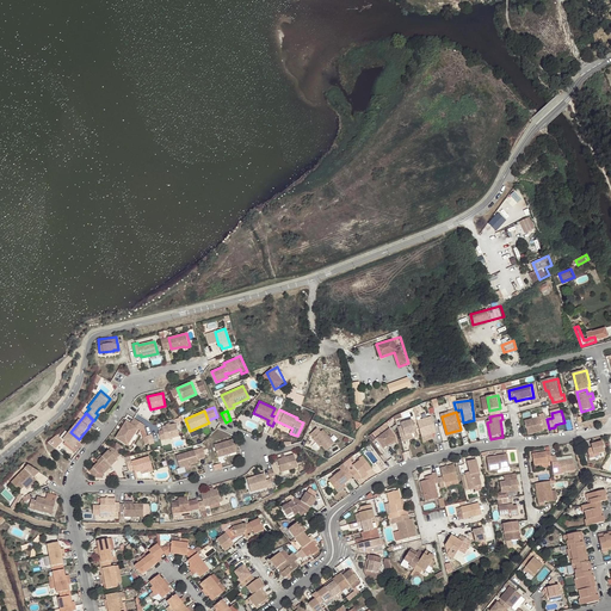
[(547,419),(545,414),(541,415),(542,419),(526,421),(530,436),(545,432),(544,430),(549,430),(549,429),(547,419)]
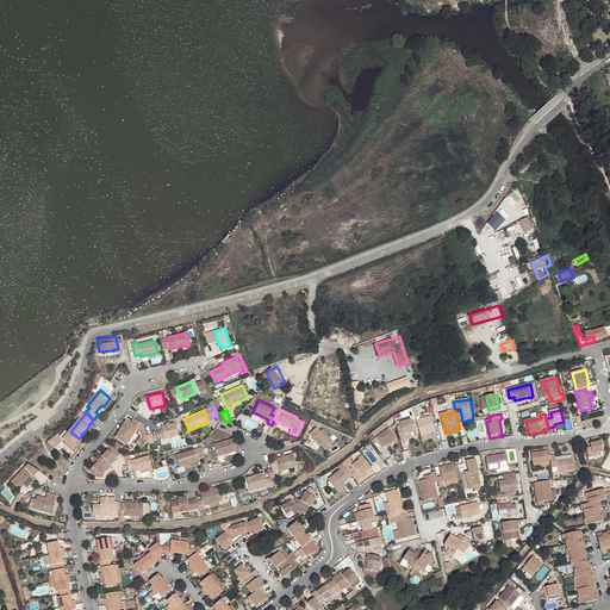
[(142,429),(145,428),(144,423),(135,417),(131,423),(128,419),(117,437),(129,444),(138,428),(142,429)]
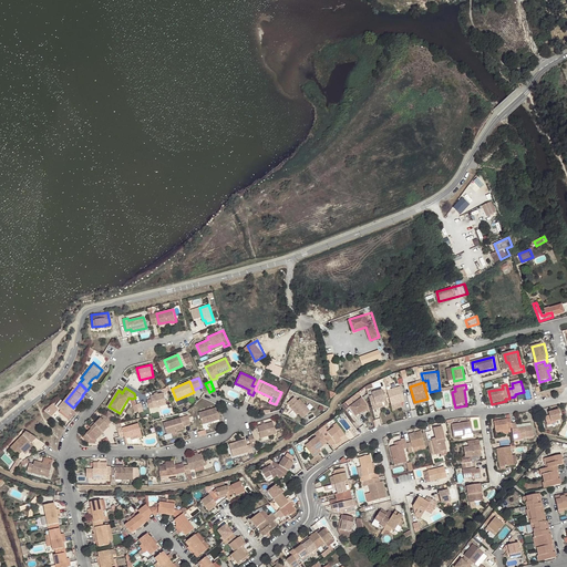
[(402,388),(389,392),(393,406),(403,403),(406,402),(402,388)]
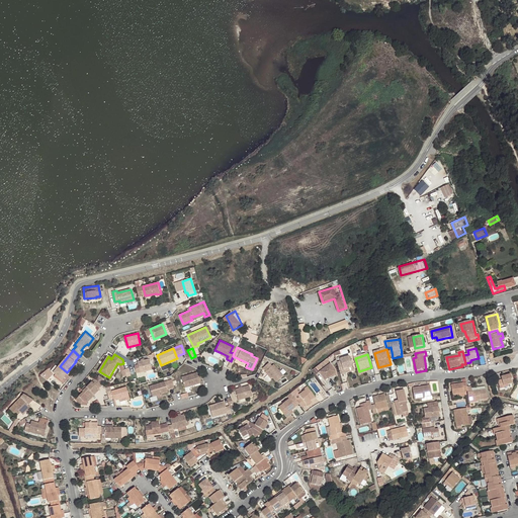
[(342,361),(338,362),(341,375),(346,373),(345,372),(345,369),(348,368),(354,367),(351,357),(341,359),(342,361)]
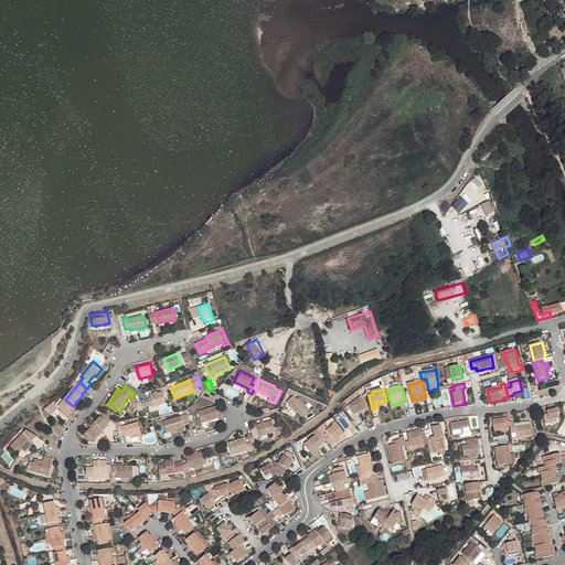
[(166,403),(163,392),(150,394),(152,406),(166,403)]
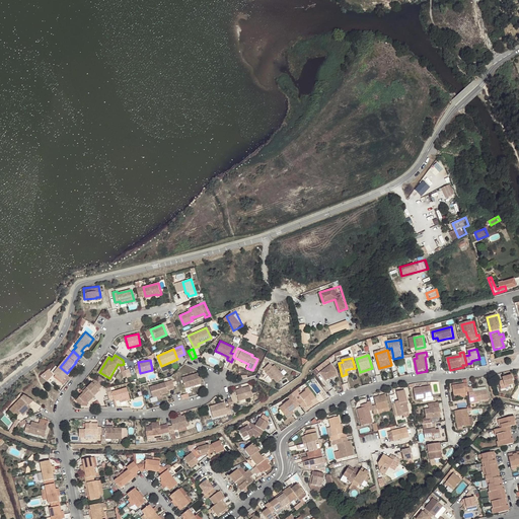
[(318,369),(320,371),(322,370),(327,365),(330,362),(329,360),(318,369)]
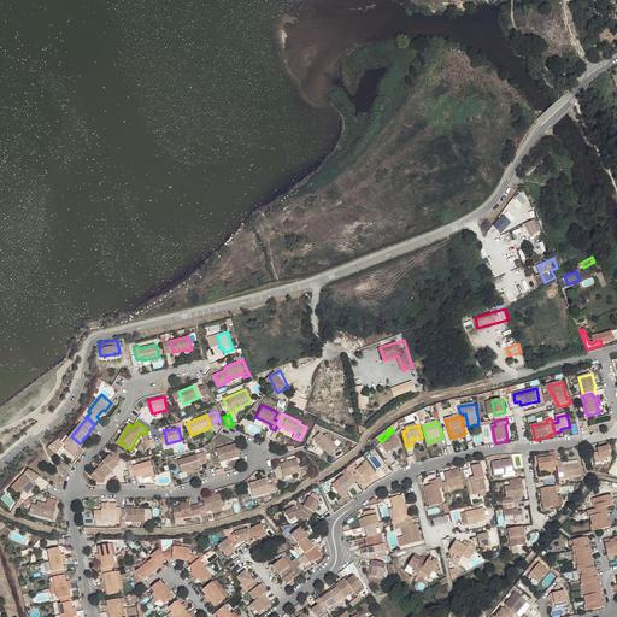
[(324,450),(329,454),(338,446),(322,430),(312,439),(316,444),(317,442),(324,450)]
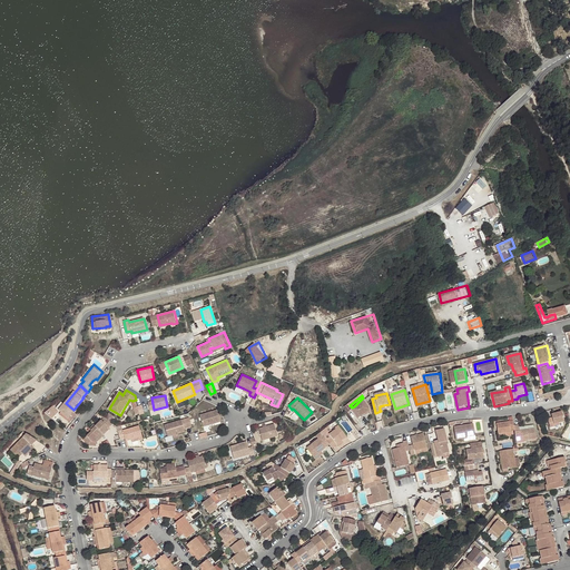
[(354,406),(352,408),(353,411),(365,401),(363,397),(360,401),(354,406)]
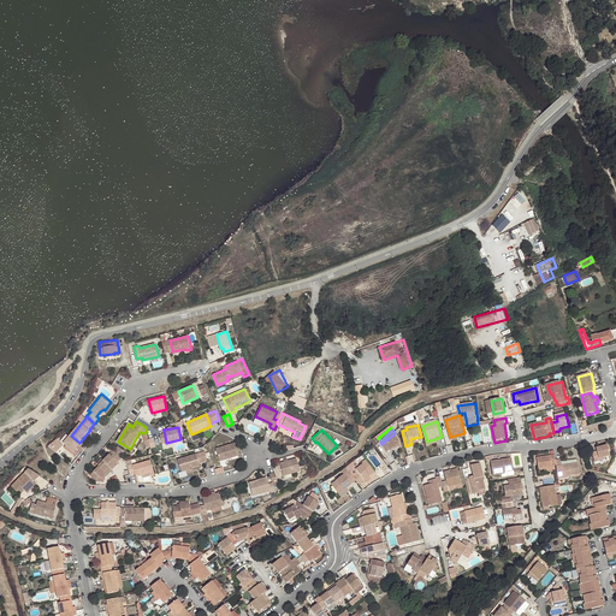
[(395,433),(381,444),(389,454),(401,445),(401,440),(395,433)]
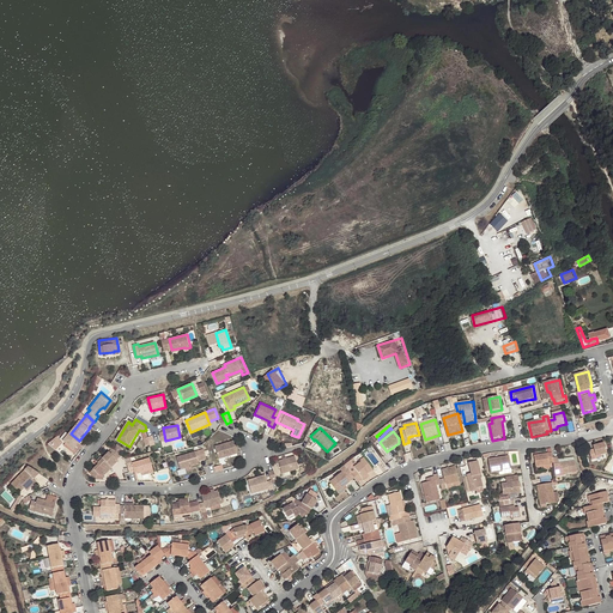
[(79,441),(71,434),(67,438),(77,445),(80,442),(79,441)]
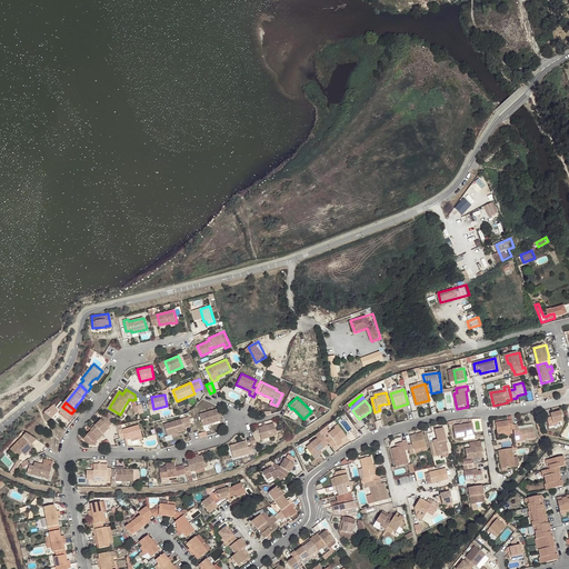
[(52,417),(60,411),(55,405),(47,410),(52,417)]
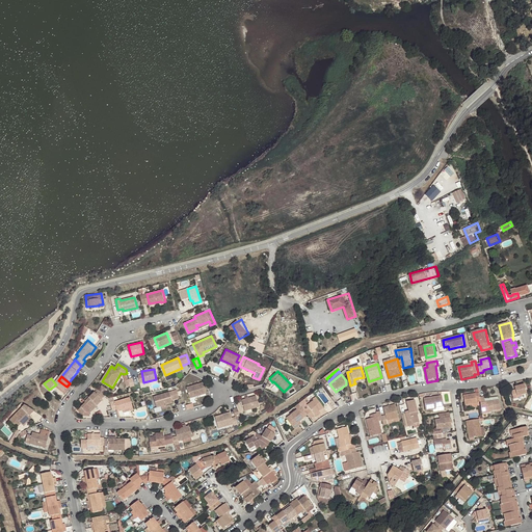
[(203,382),(187,387),(190,398),(206,393),(203,382)]
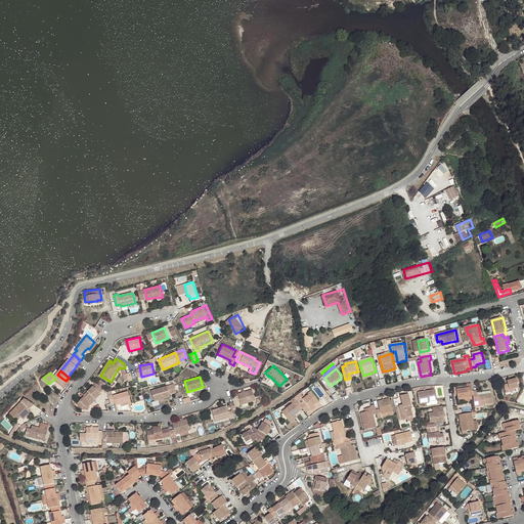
[(511,391),(515,390),(520,389),(518,379),(509,381),(510,384),(505,385),(507,394),(512,392),(511,391)]
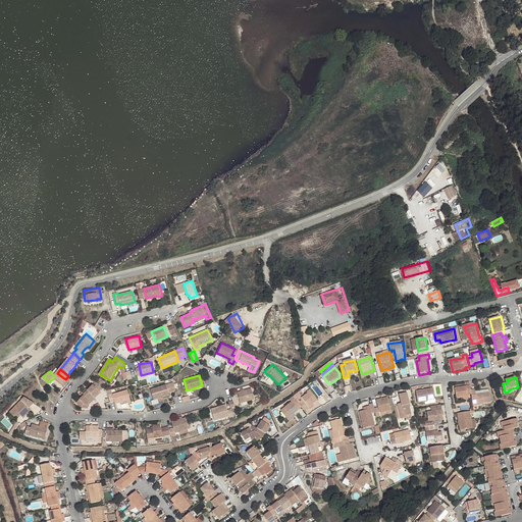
[(84,394),(91,401),(95,397),(94,396),(100,390),(103,387),(96,381),(88,389),(84,394)]
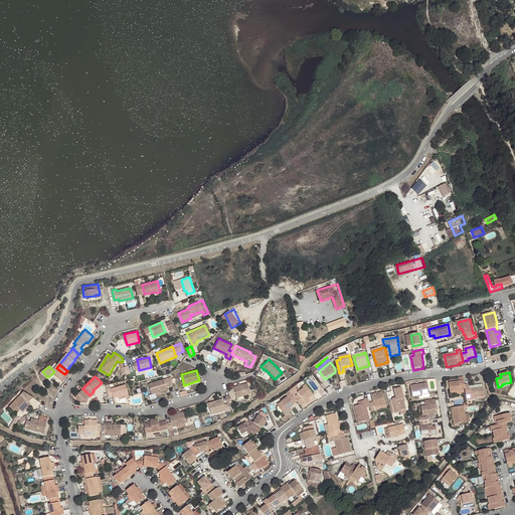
[(164,379),(166,387),(174,385),(171,377),(164,379)]
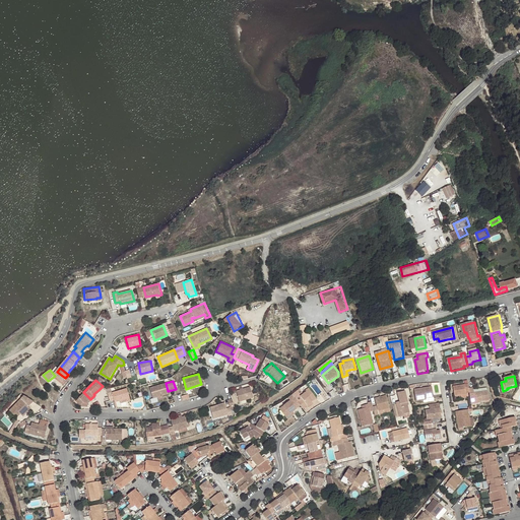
[(166,383),(149,388),(152,398),(169,393),(168,391),(166,383)]
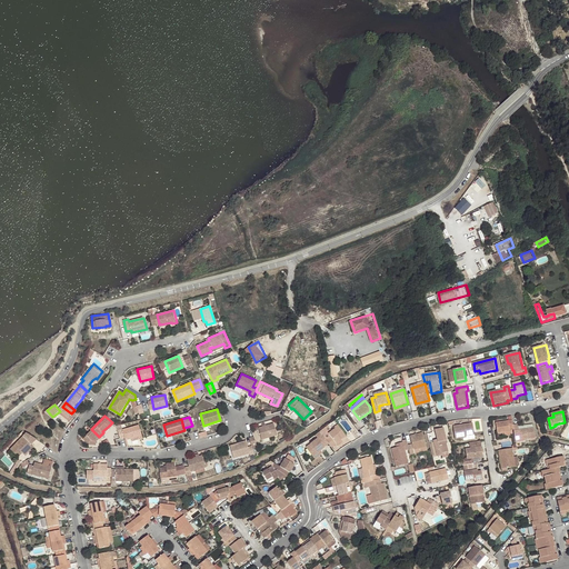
[(513,426),(513,421),(497,423),(498,435),(503,435),(511,432),(510,429),(515,429),(513,426)]
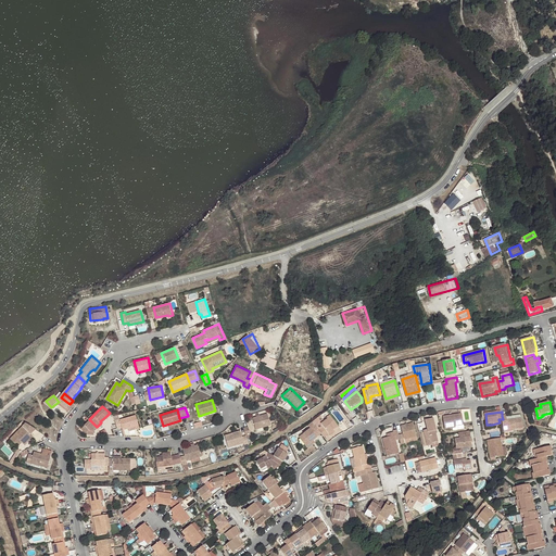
[(267,414),(252,418),(255,429),(270,425),(267,414)]
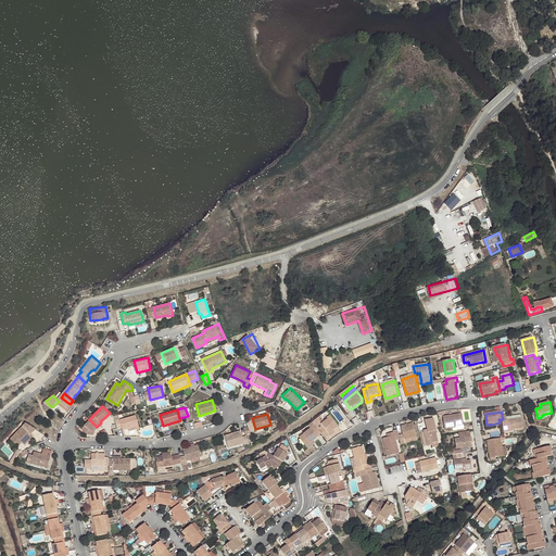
[(455,427),(458,427),(466,426),(464,414),(445,417),(447,429),(456,428),(455,427)]
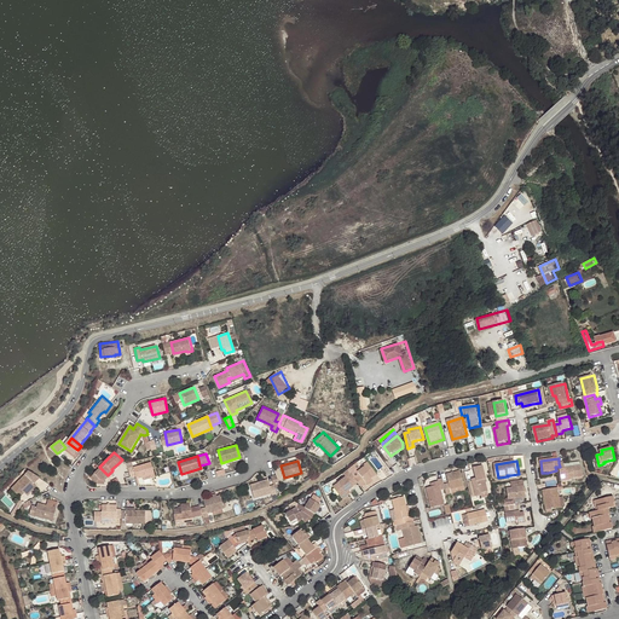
[(133,466),(128,468),(131,476),(136,475),(137,478),(144,476),(155,473),(151,462),(134,467),(133,466)]
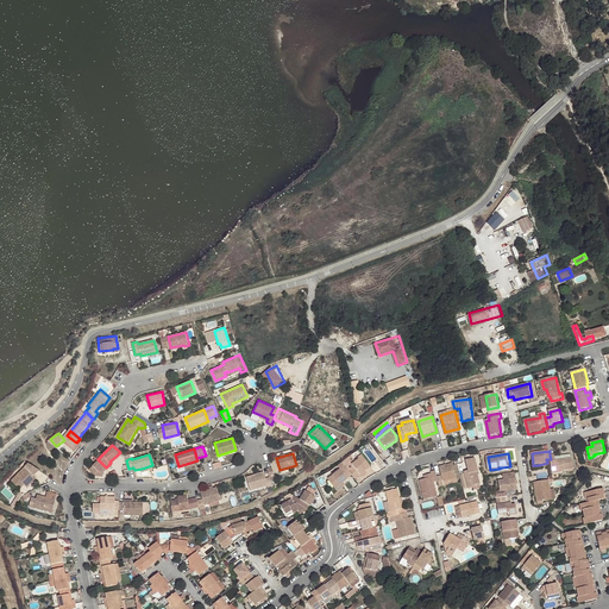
[(557,454),(550,456),(551,459),(553,473),(565,472),(565,470),(569,470),(569,472),(576,471),(573,463),(572,459),(557,462),(557,457),(557,454)]
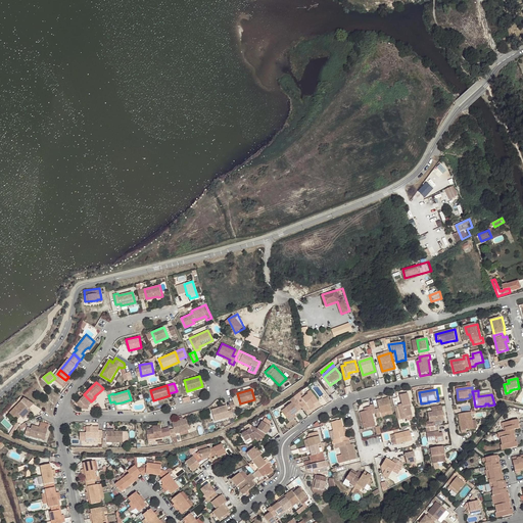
[(303,409),(306,412),(311,409),(316,405),(320,401),(312,391),(308,393),(305,395),(306,397),(303,399),(305,402),(301,406),(303,409)]
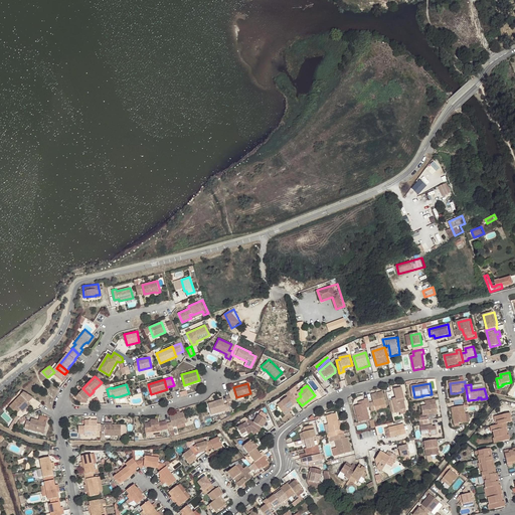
[(401,411),(407,410),(405,400),(402,388),(395,390),(397,399),(393,400),(397,414),(402,413),(401,411)]
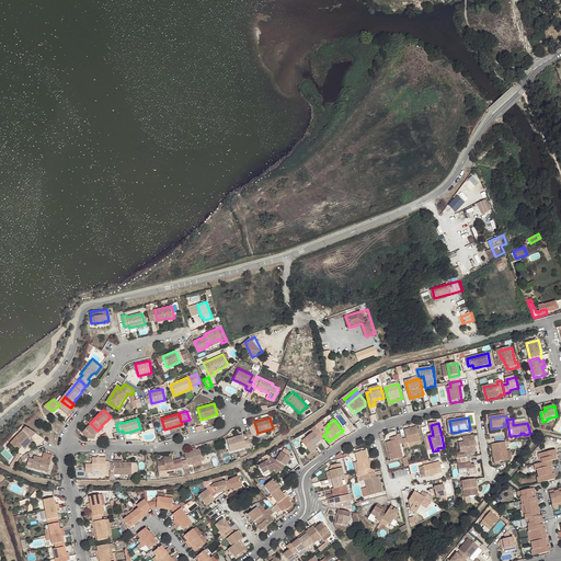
[(36,433),(26,426),(10,443),(18,450),(22,446),(25,443),(29,445),(33,441),(31,438),(36,433)]
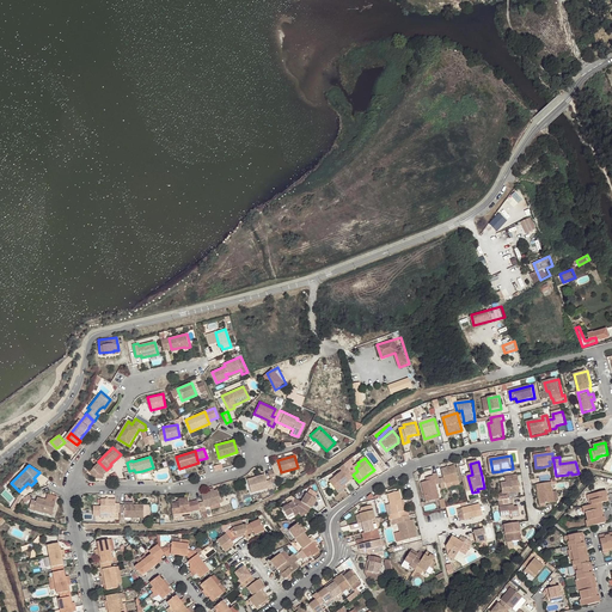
[(346,466),(341,469),(343,473),(331,482),(338,491),(348,485),(352,483),(350,482),(355,478),(353,475),(350,471),(349,469),(346,465),(346,466)]
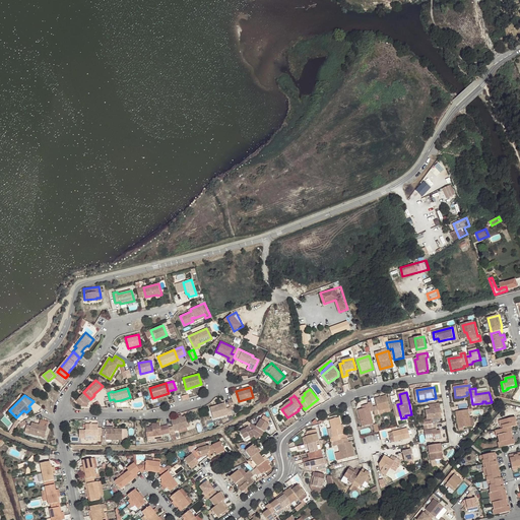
[(388,396),(376,399),(378,407),(374,408),(375,412),(376,416),(380,415),(380,412),(391,409),(388,396)]
